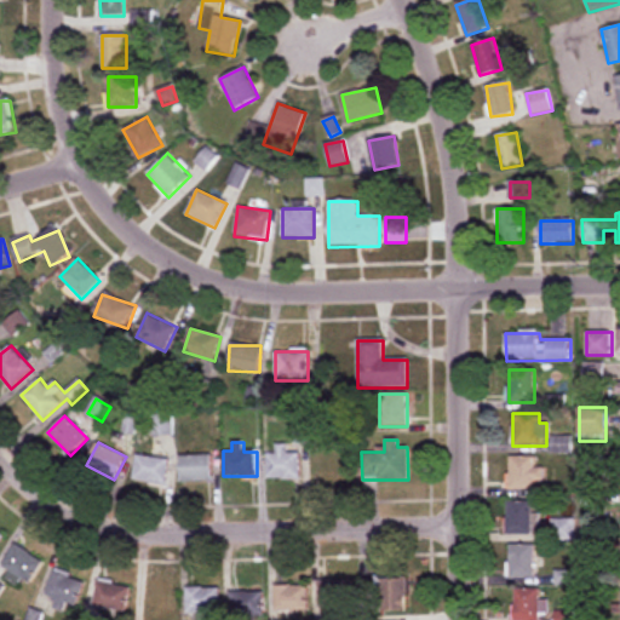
[(267,454),(267,480),(299,480),(299,454),(287,454),(287,446),(276,446),(276,454),(267,454)]
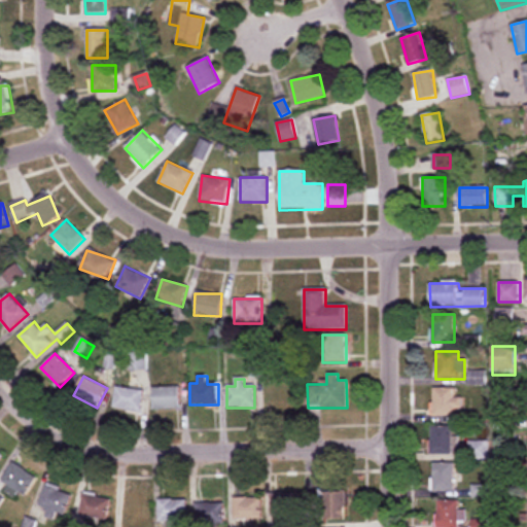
[(153,387),(153,409),(180,409),(180,387),(153,387)]
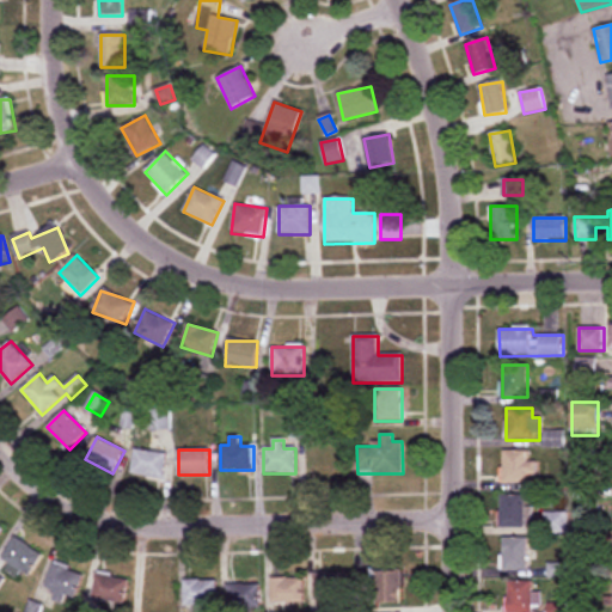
[(167,453),(134,451),(132,476),(165,479),(167,453)]
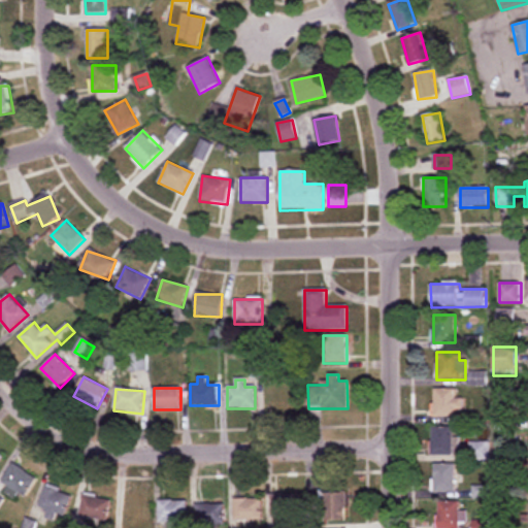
[(456,397),(456,389),(433,389),(433,417),(462,417),(462,397),(456,397)]
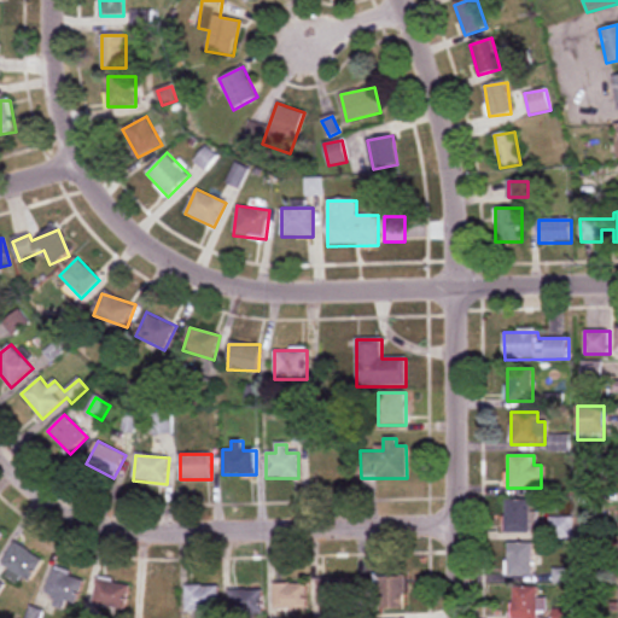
[(313,458),(313,482),(344,482),(344,458),(313,458)]
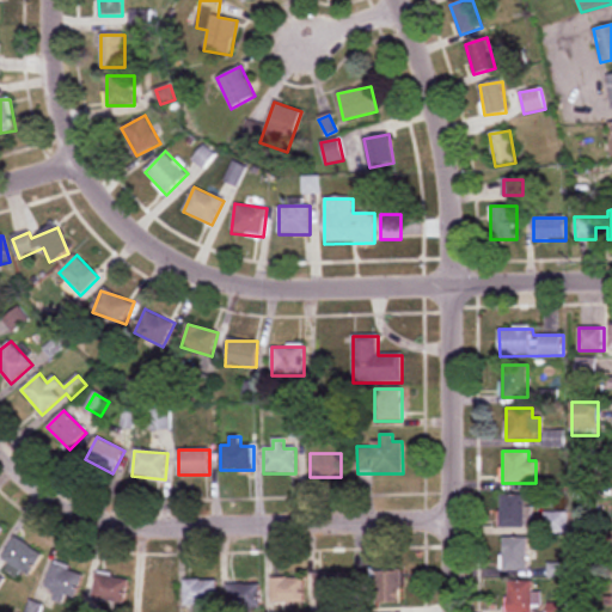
[(500,495),(500,528),(526,528),(526,495),(500,495)]
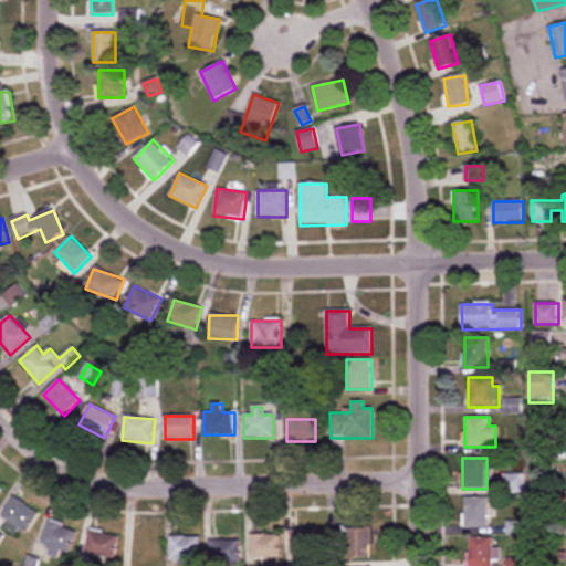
[(504,492),(524,492),(524,474),(504,474),(504,492)]
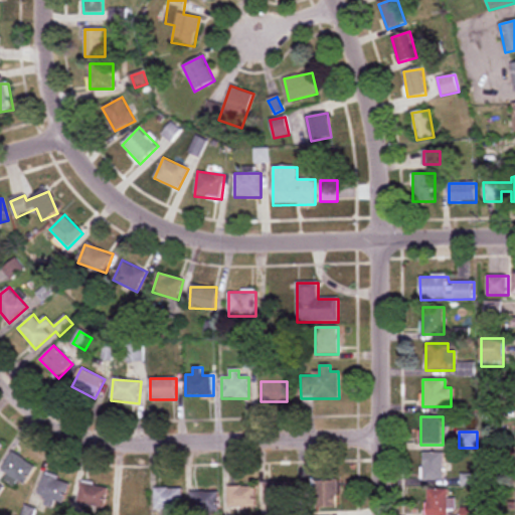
[(36,465),(11,453),(2,471),(26,484),(36,465)]
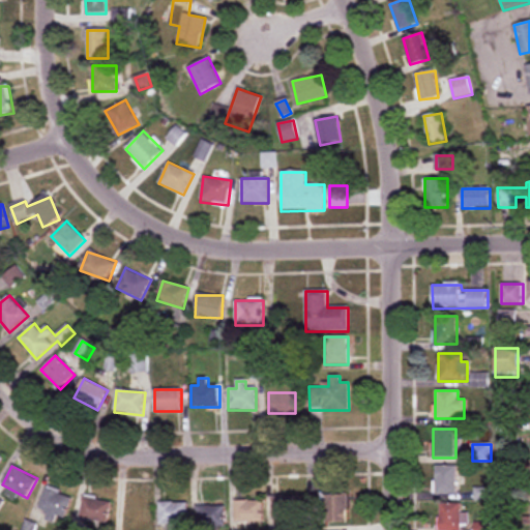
[(457,494),(457,466),(435,466),(435,494),(457,494)]
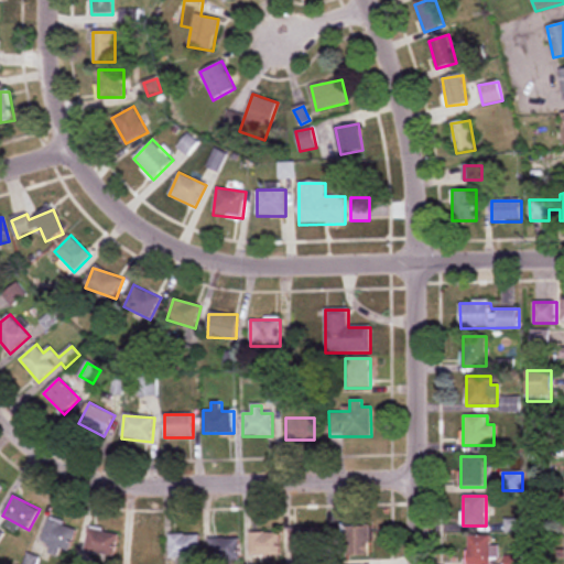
[(71,551),(78,527),(50,518),(42,542),(71,551)]
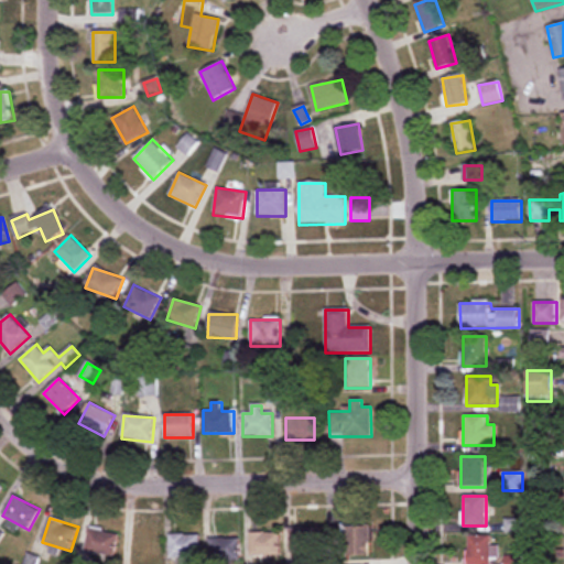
[(346,527),(346,555),(370,555),(370,527),(346,527)]
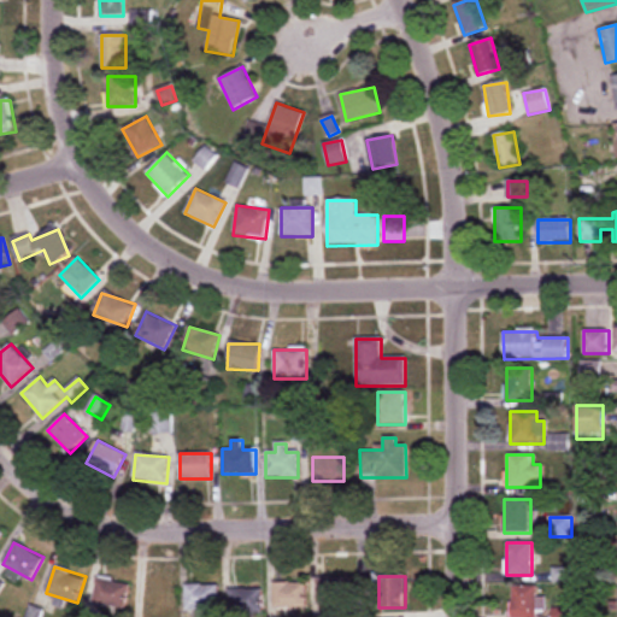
[(125,609),(130,583),(98,577),(93,603),(125,609)]
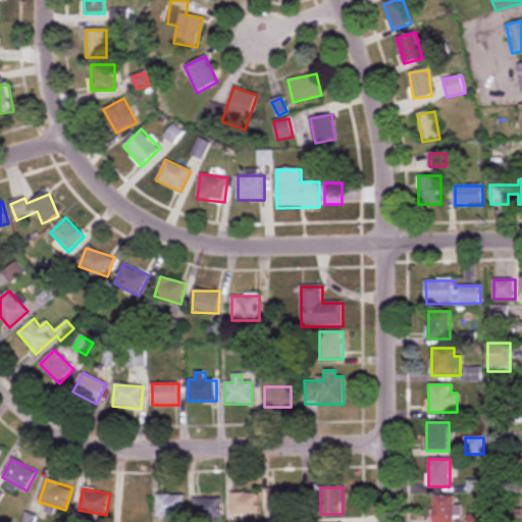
[(295,488),(268,488),(268,510),(295,510),(295,488)]
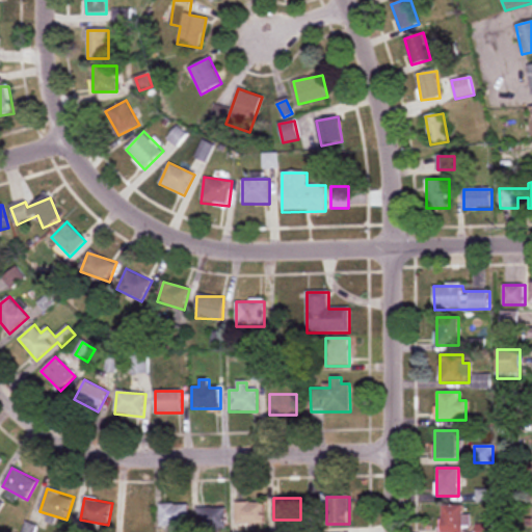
[(265,502),(236,502),(236,525),(265,525),(265,502)]
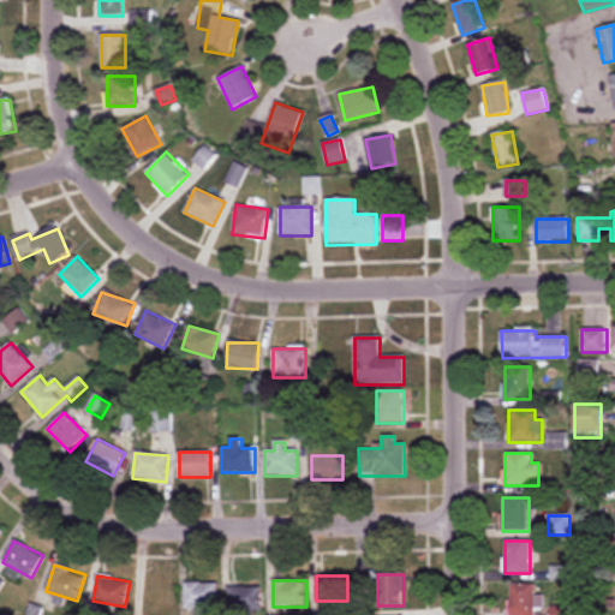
[(218,583),(185,583),(185,607),(218,607),(218,583)]
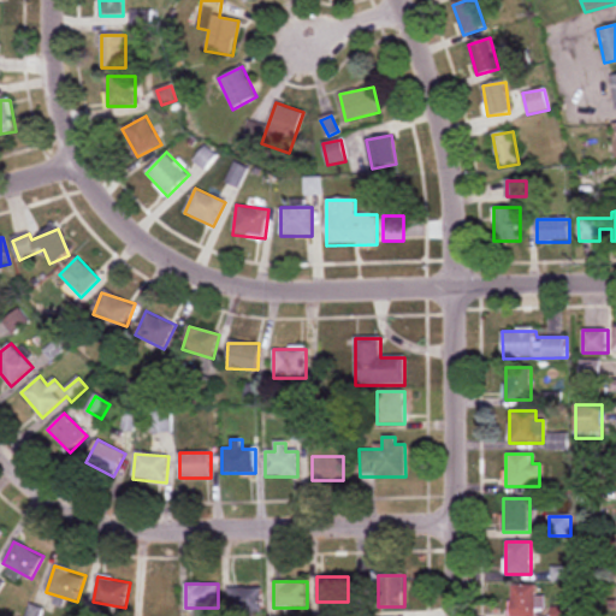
[(537,615),(537,585),(511,585),(510,615),(537,615)]
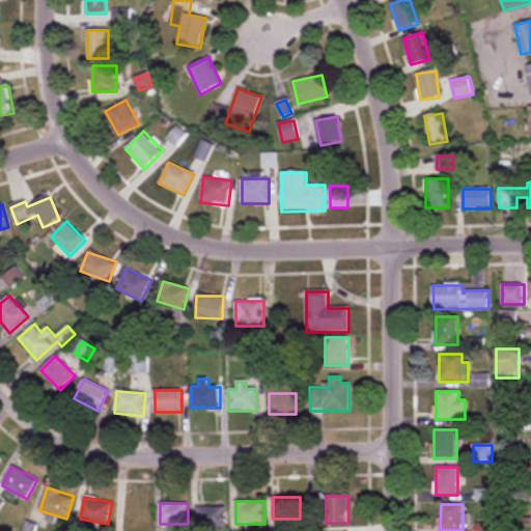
[(197,526),(225,526),(225,507),(197,507),(197,526)]
